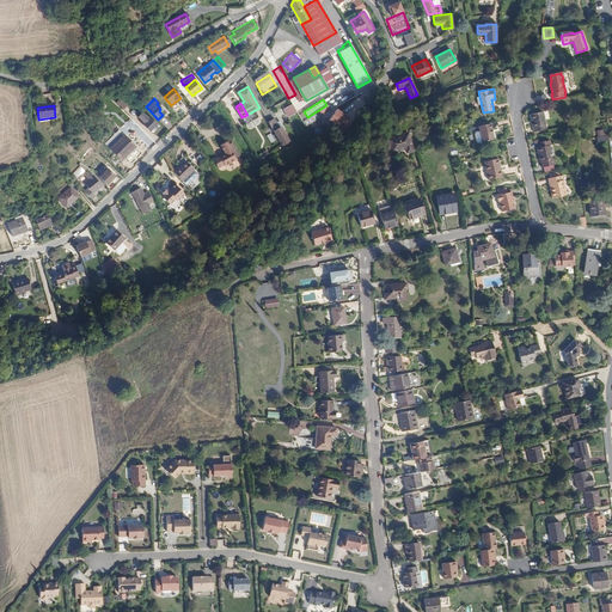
[(288,117),(298,112),(293,105),(285,111),(288,117)]
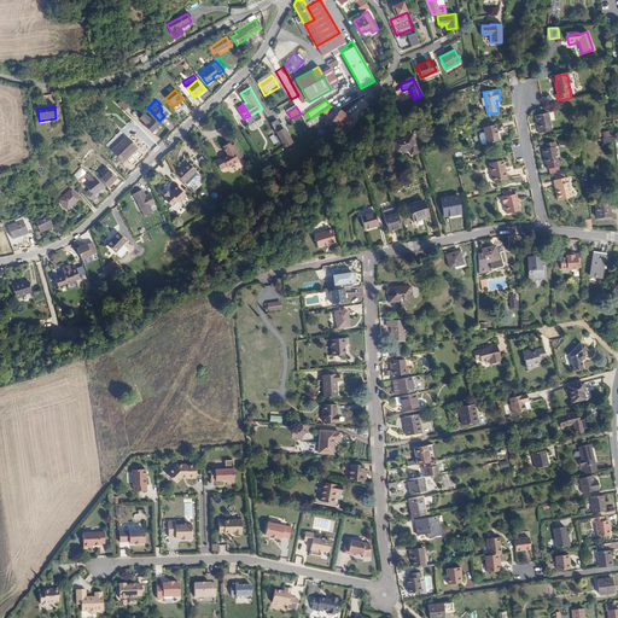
[(337,110),(331,124),(345,132),(353,117),(337,110)]
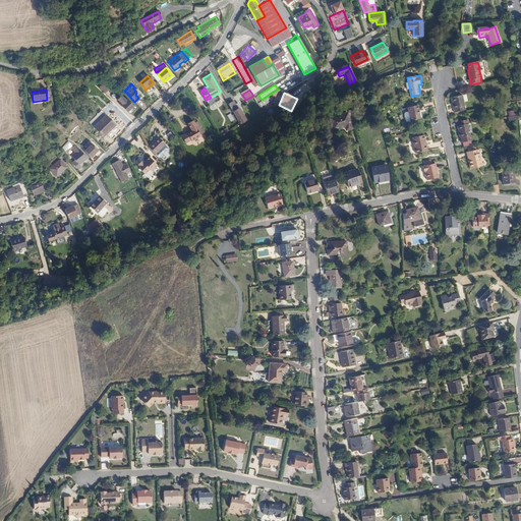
[(121,94),(116,100),(121,105),(120,106),(127,113),(134,105),(121,94)]
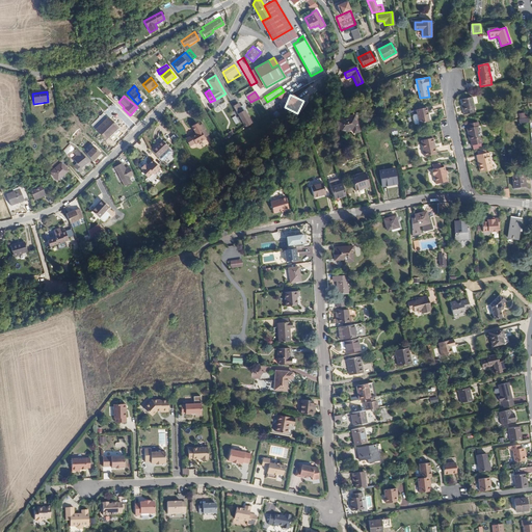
[(221,97),(211,103),(216,113),(228,107),(221,97)]
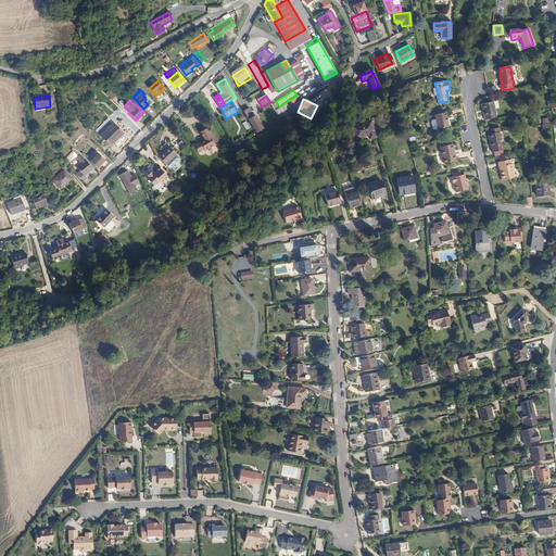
[(493,103),(483,105),(485,117),(484,117),(485,122),(497,118),(493,103)]
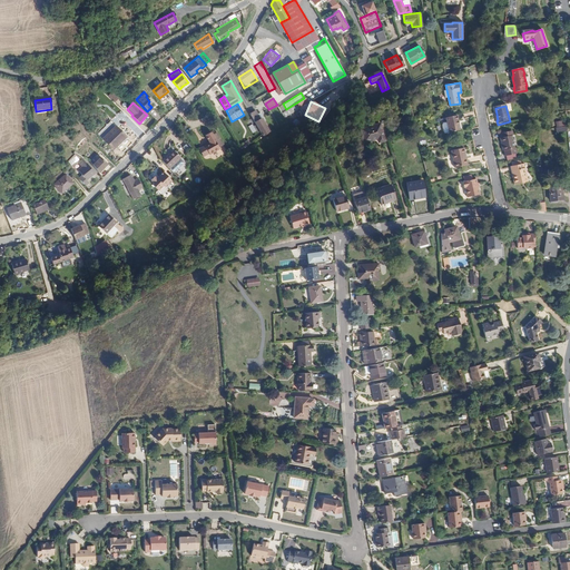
[(249,114),(263,135),(269,131),(264,120),(265,120),(261,114),(258,115),(255,110),(249,114)]
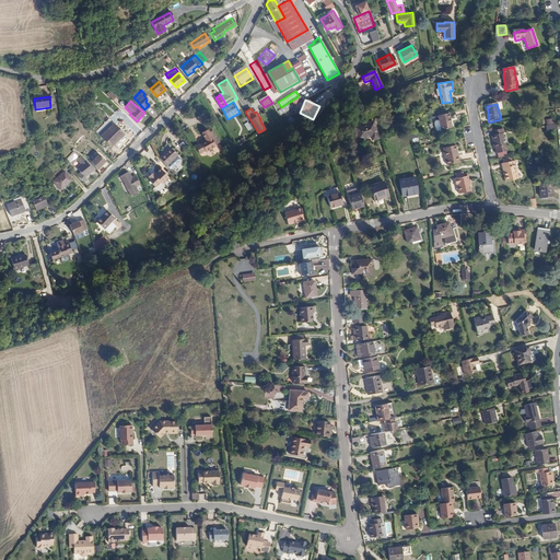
[(448,114),(438,116),(439,120),(435,121),(434,124),(436,130),(438,131),(452,129),(448,114)]
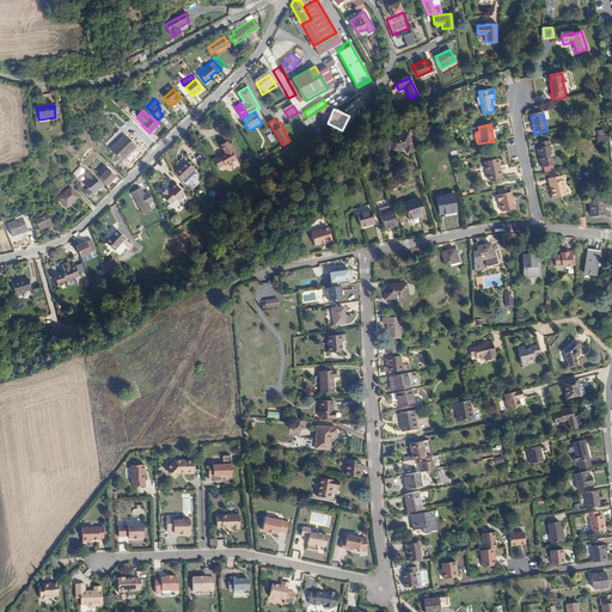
[(118,129),(105,142),(110,147),(123,134),(118,129)]
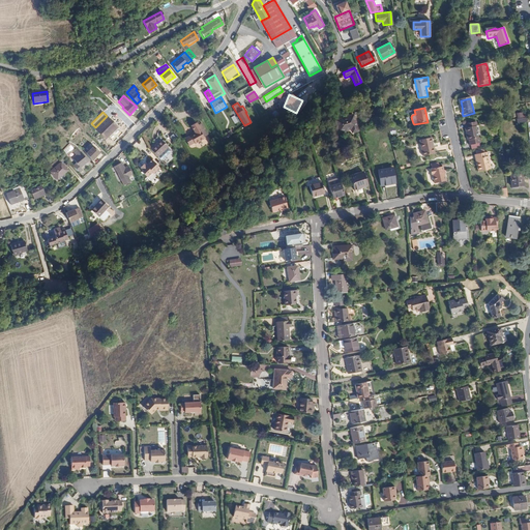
[(355,129),(351,114),(333,120),(336,131),(348,127),(350,131),(355,129)]
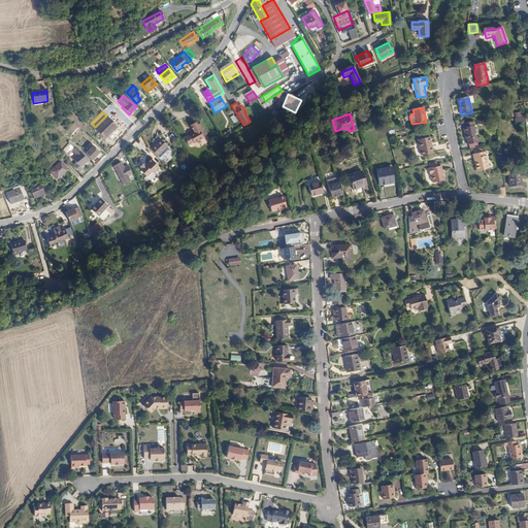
[(106,116),(95,127),(105,137),(117,126),(106,116)]
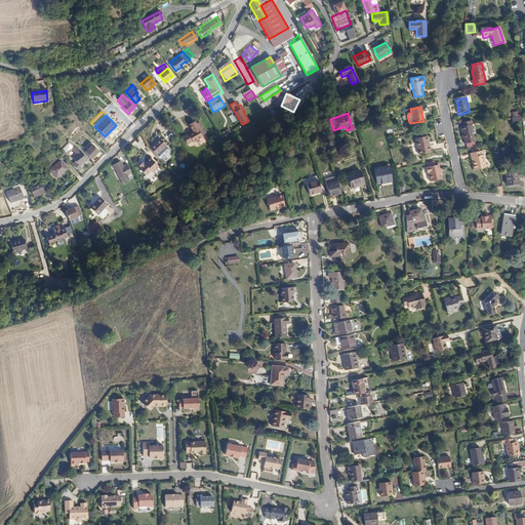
[(202,134),(203,134),(195,120),(190,124),(194,130),(184,136),(189,144),(194,140),(194,142),(203,136),(202,134)]
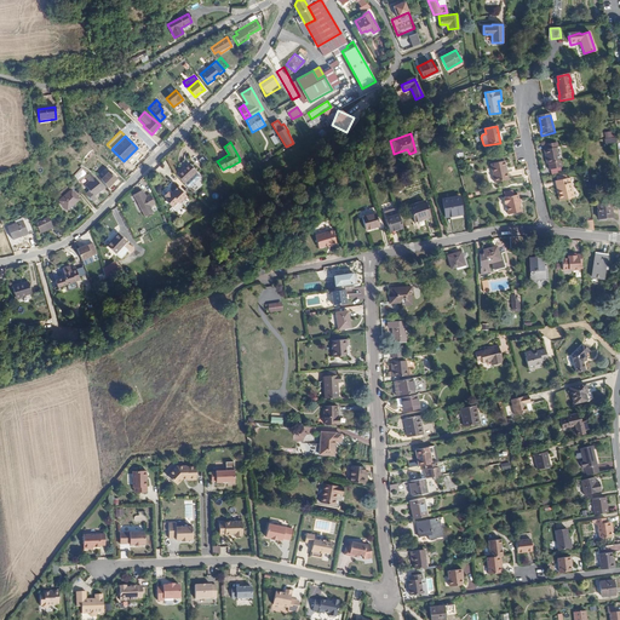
[(231,144),(240,159),(244,155),(236,142),(231,144)]
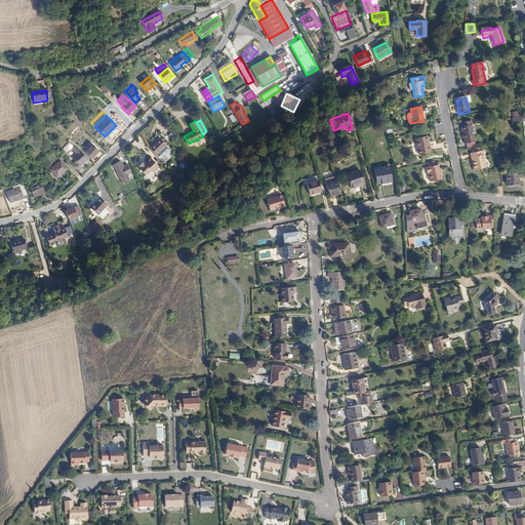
[(465,138),(462,138),(465,144),(477,140),(476,135),(474,136),(472,124),(473,124),(472,120),(461,123),(461,127),(460,127),(461,131),(463,130),(465,138)]
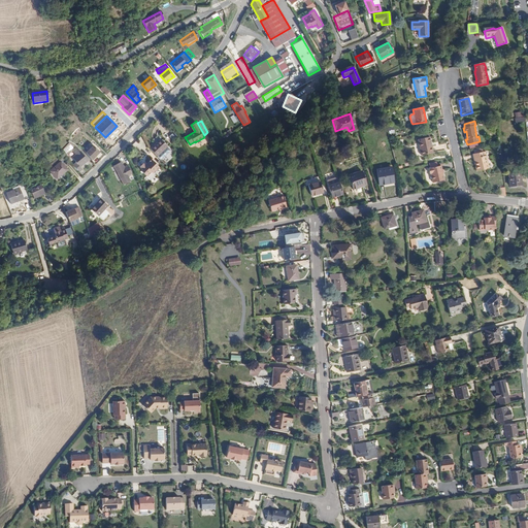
[(429,137),(418,139),(421,155),(433,153),(429,137)]
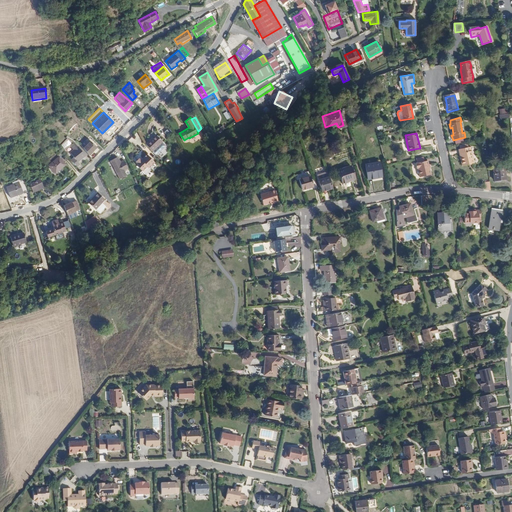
[(145,145),(152,153),(161,143),(154,135),(145,145)]
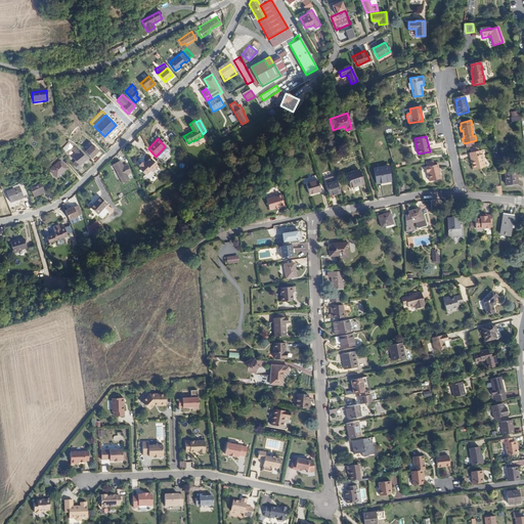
[(70,141),(67,143),(72,149),(73,148),(76,153),(73,156),(76,161),(73,163),(79,170),(82,168),(80,165),(87,159),(77,145),(70,141)]
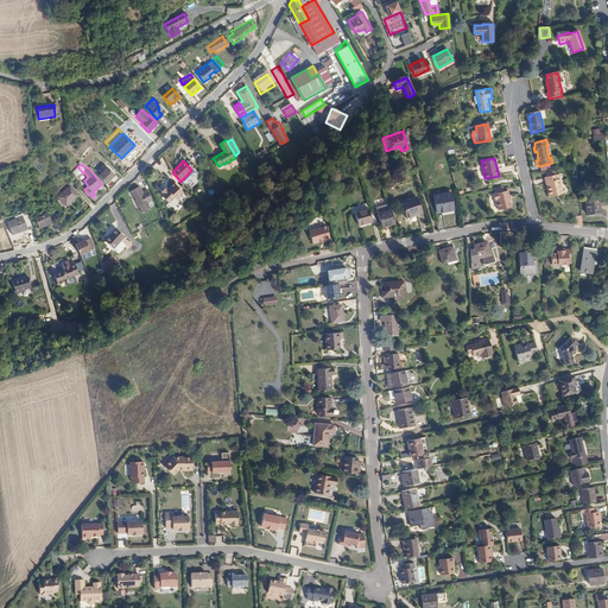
[(83,173),(77,166),(71,171),(76,178),(83,173)]
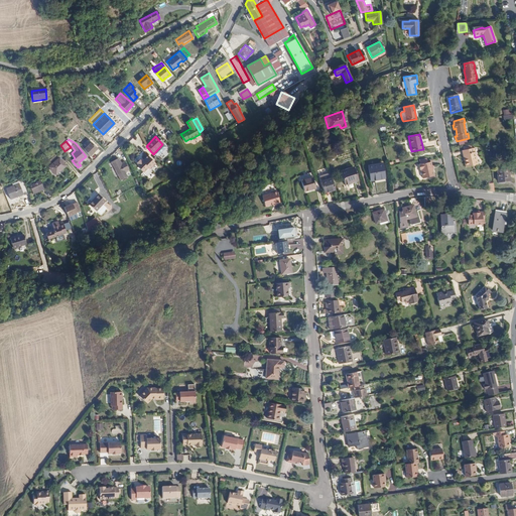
[(92,143),(84,149),(90,156),(98,149),(92,143)]
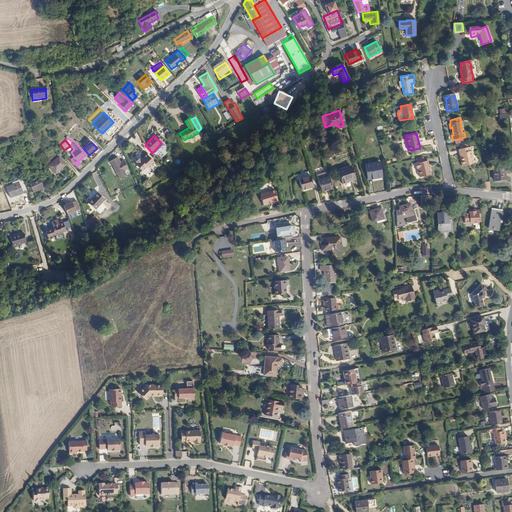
[(474,164),(472,151),(470,151),(470,148),(469,148),(461,149),(463,160),(461,160),(462,166),(474,164)]
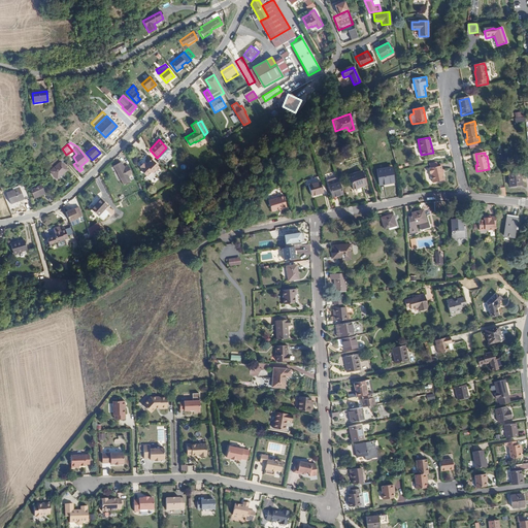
[(144,165),(139,169),(142,172),(141,173),(146,178),(152,174),(154,175),(159,170),(152,161),(149,165),(150,166),(147,168),(144,165)]
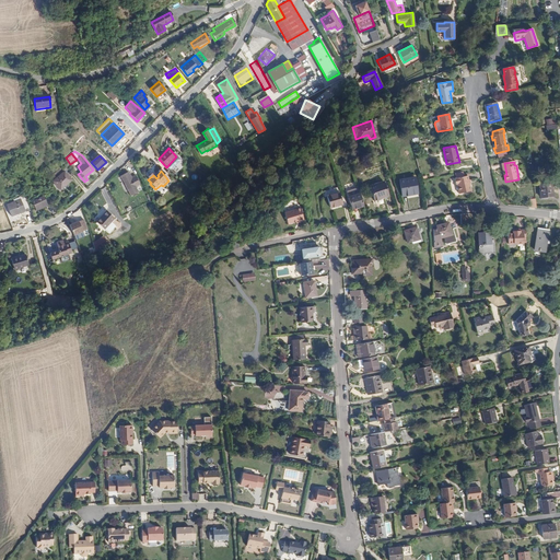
[(128,172),(121,175),(128,191),(140,186),(136,176),(131,177),(128,172)]
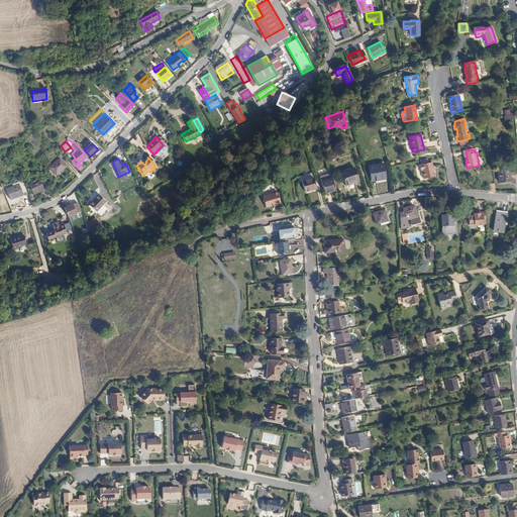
[(60,160),(49,169),(56,177),(67,167),(60,160)]
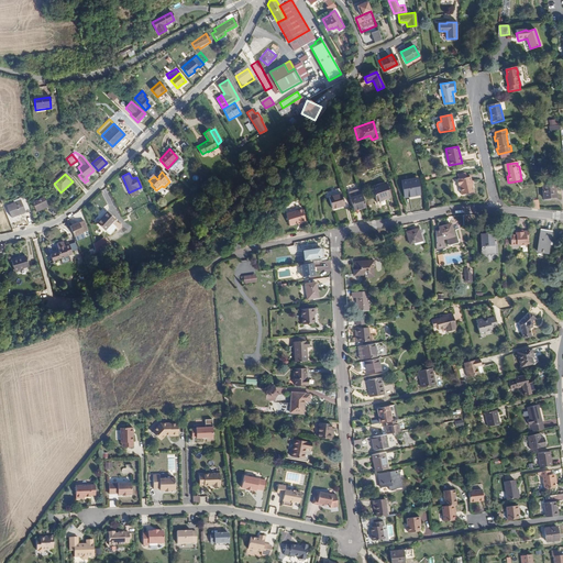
[(416,175),(400,178),(405,192),(419,190),(416,175)]
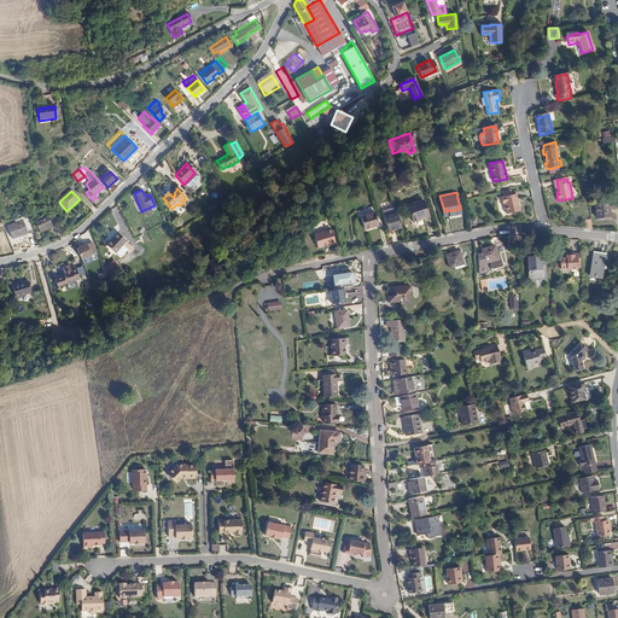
[(517,193),(501,197),(503,204),(506,203),(508,213),(520,210),(517,193)]
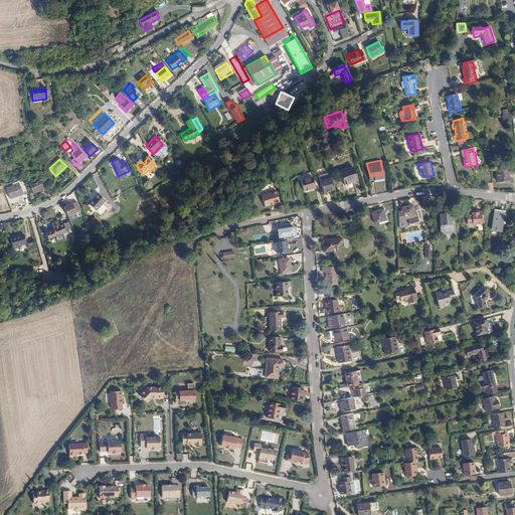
[(339,173),(343,185),(356,181),(352,169),(339,173)]
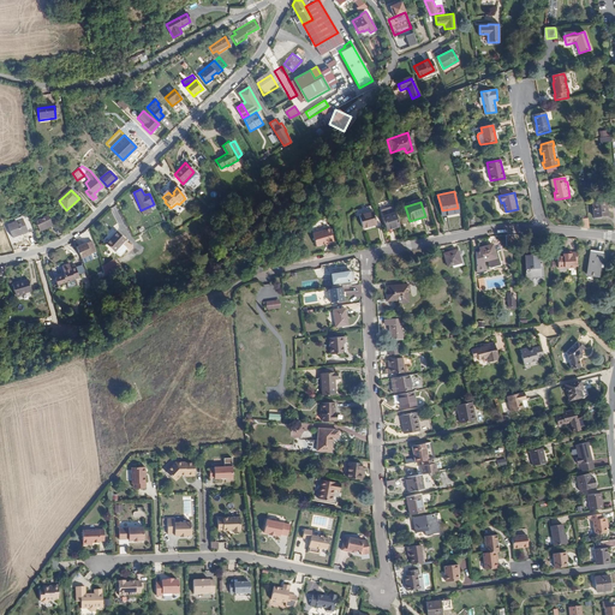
[(605,202),(592,202),(593,216),(607,216),(605,202)]
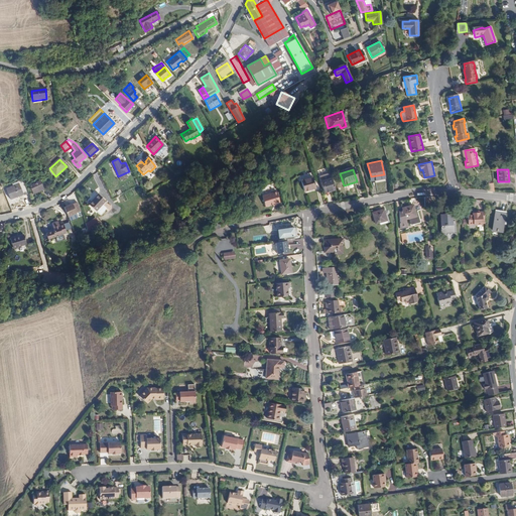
[(324,189),(334,185),(328,170),(318,173),(324,189)]
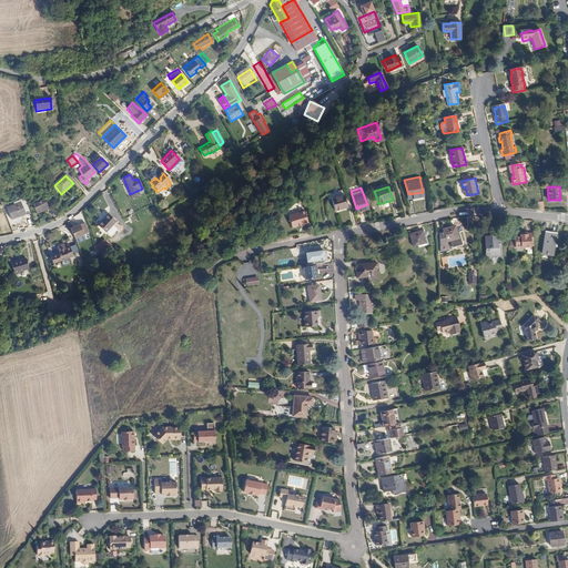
[(331,198),(334,209),(347,205),(344,194),(331,198)]
